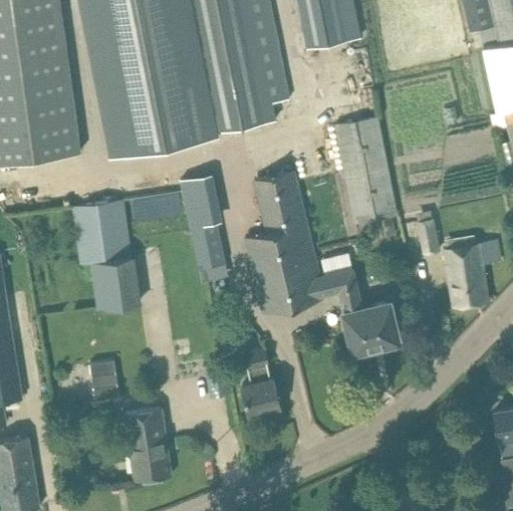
[(55,0),(0,0),(0,165),(78,155),(55,0)]
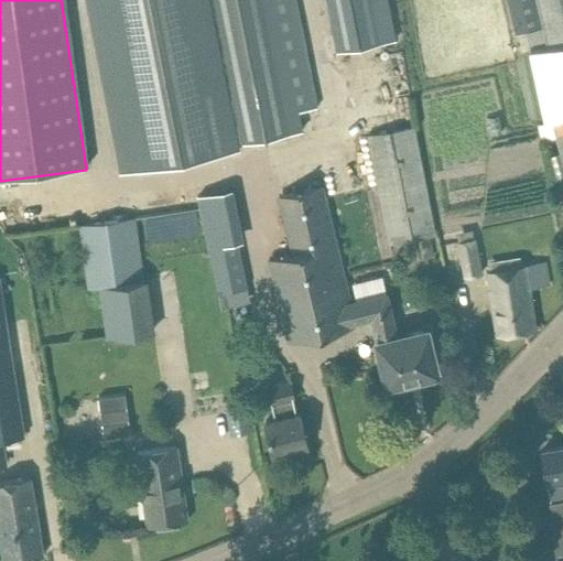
[(295,0),(86,0),(121,175),(241,152),(240,148),(304,135),(301,115),(318,111),(295,0)]
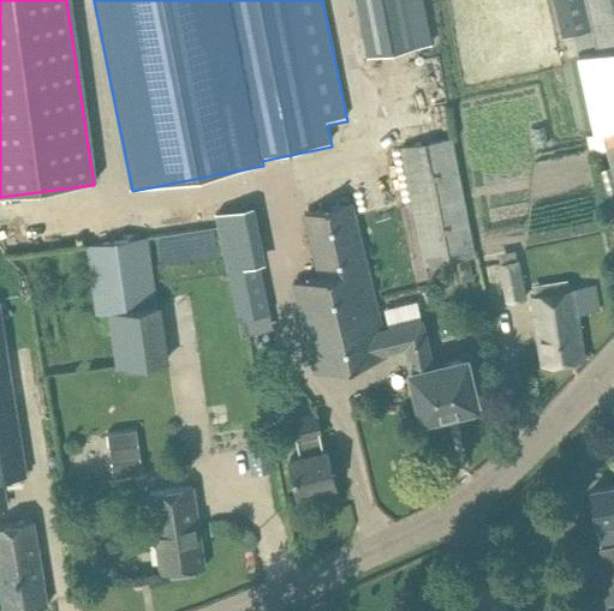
[(433,49),(422,0),(355,0),(367,61),(433,49)]
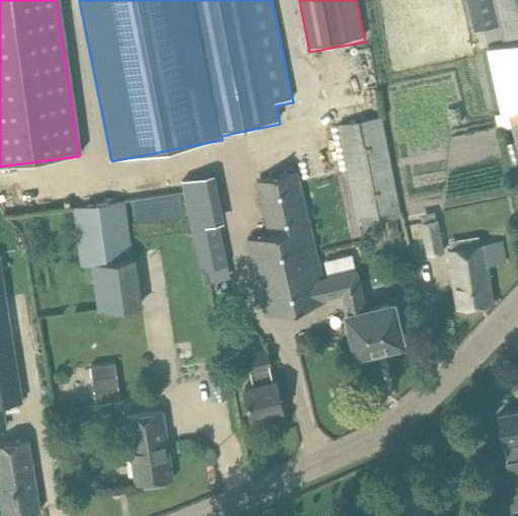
[(493,0),(467,0),(470,9),(479,7),(485,31),(500,28),(493,0)]
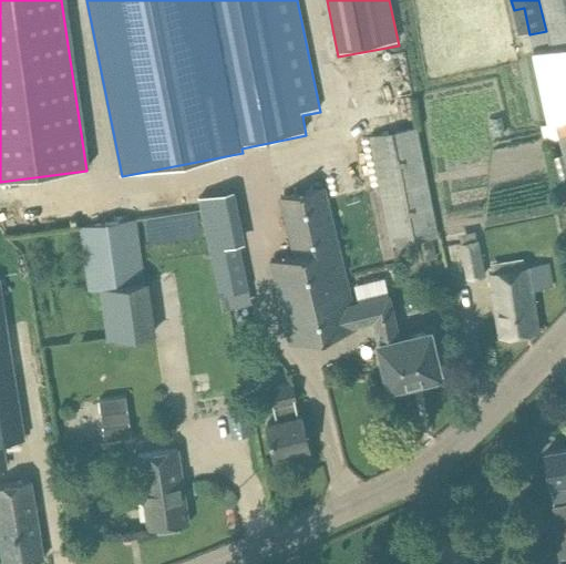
[(547,144),(557,141),(565,170),(565,124),(558,127),(556,123),(543,126),(547,144)]
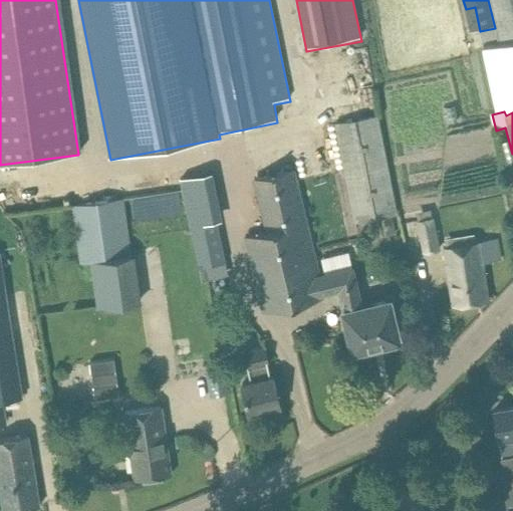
[(353,225),(378,221),(382,240),(397,237),(393,218),(396,217),(376,117),(334,125),(353,225)]
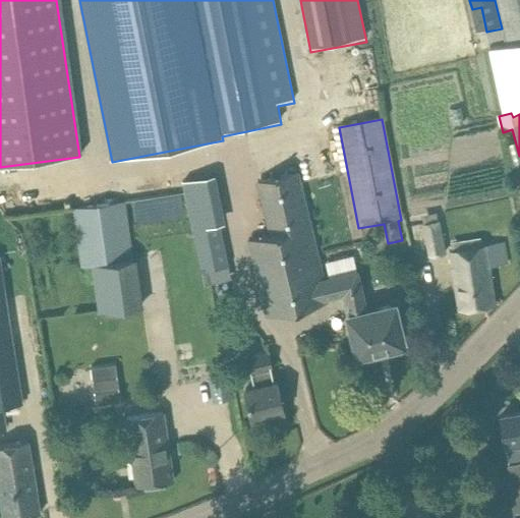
[(249,243),(264,299),(268,319),(330,304),(329,300),(331,299),(327,284),(300,176),(255,187),(268,239),(249,243)]
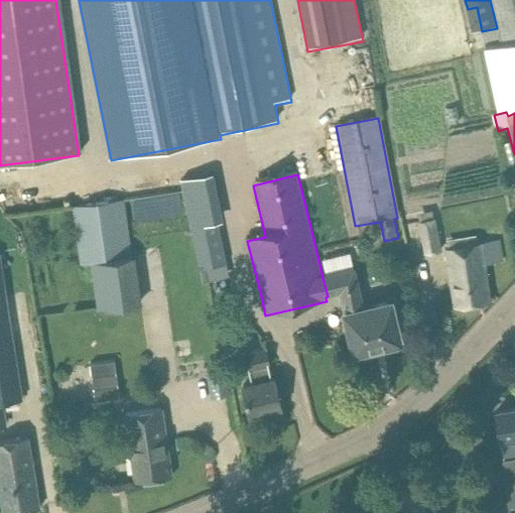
[(207,176),(181,181),(190,229),(216,224),(207,176)]
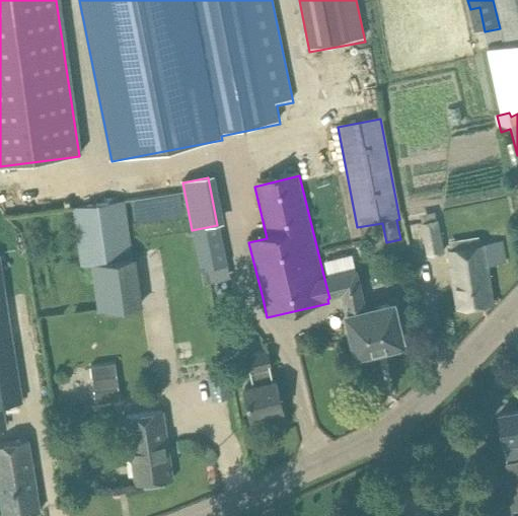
[(140,308),(133,261),(125,203),(74,210),(82,269),(93,267),(99,314),(140,308)]
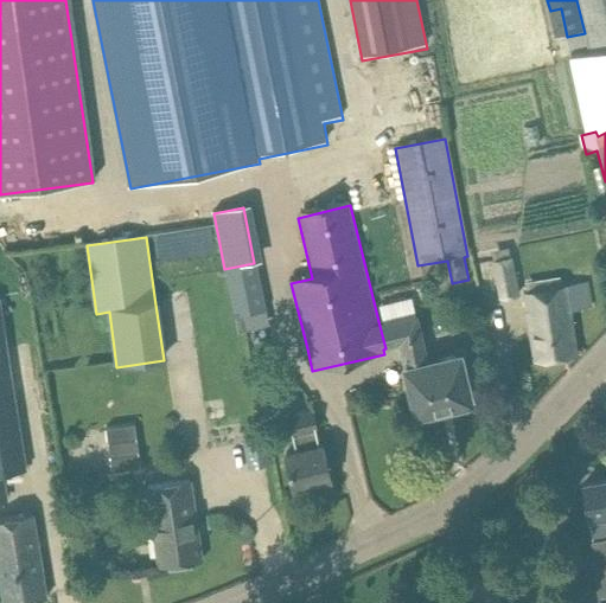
[(522,299),(514,260),(511,260),(510,250),(492,254),(495,262),(491,263),(501,303),(522,299)]
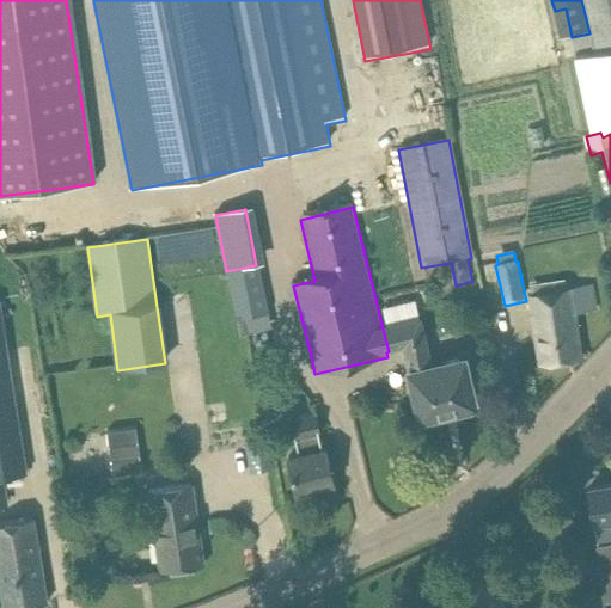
[(532,299),(530,299),(537,343),(541,367),(582,360),(575,317),(592,314),(599,313),(596,289),(587,290),(568,294),(532,299)]
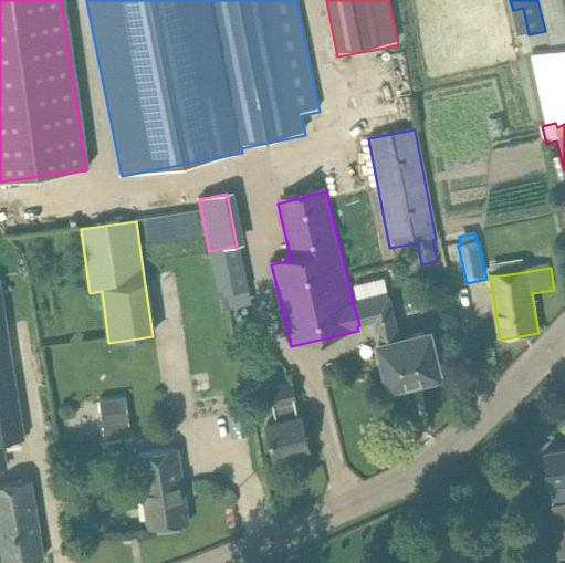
[(254,283),(229,288),(234,316),(260,311),(254,283)]
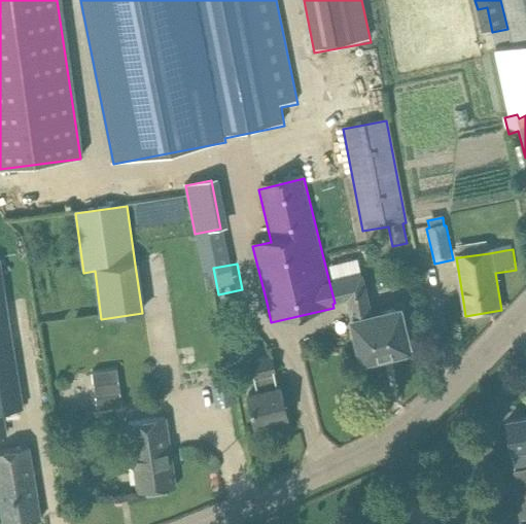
[(358,280),(330,287),(335,303),(349,300),(363,361),(410,350),(400,310),(367,318),(358,280)]
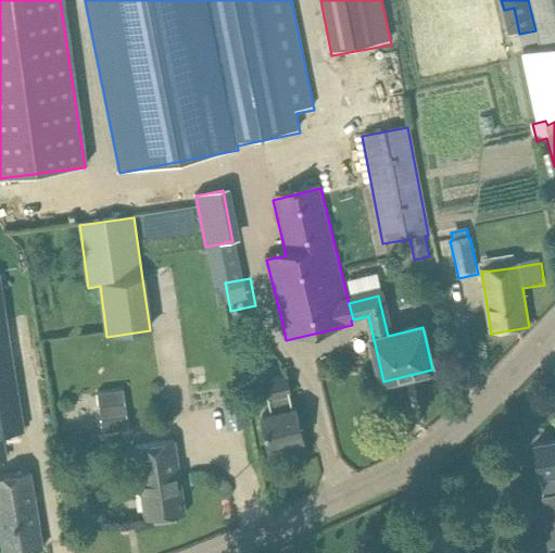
[(0,439),(23,436),(9,343),(0,344),(0,464),(1,465),(0,455),(0,439)]
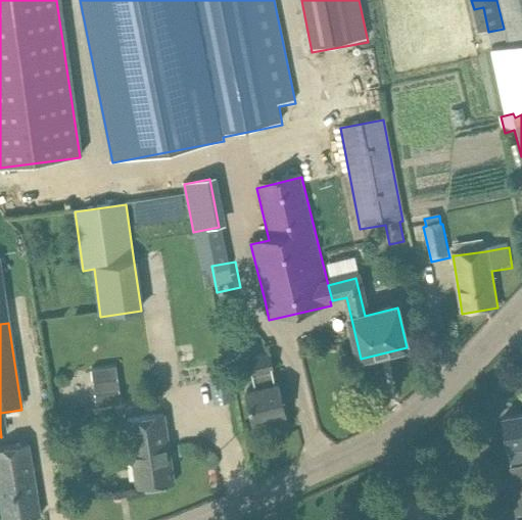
[(286,415),(281,395),(279,385),(274,386),(271,372),(274,371),(270,357),(248,362),(251,377),(253,376),(256,389),(246,392),(254,423),(286,415)]
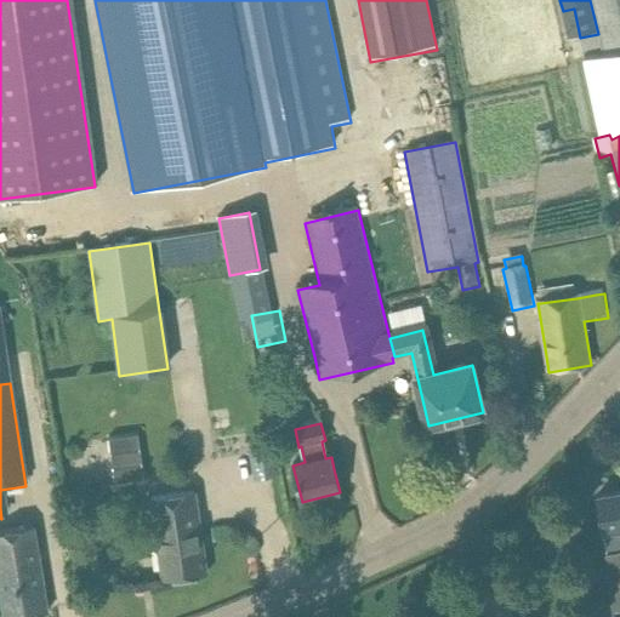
[(138,438),(109,441),(114,484),(143,480),(138,438)]
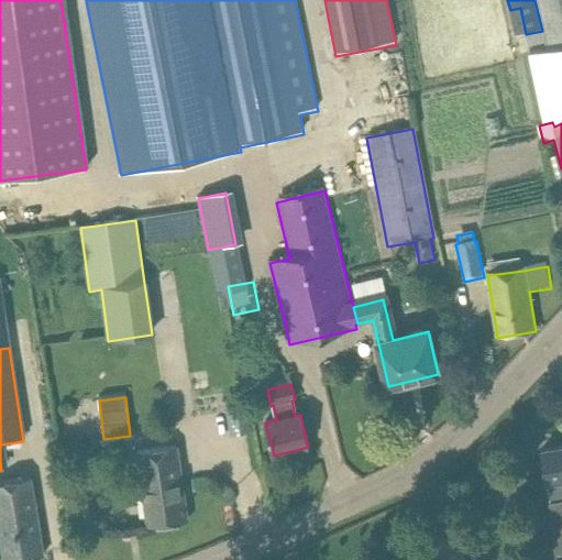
[(188,523),(185,501),(177,449),(139,454),(149,528),(188,523)]
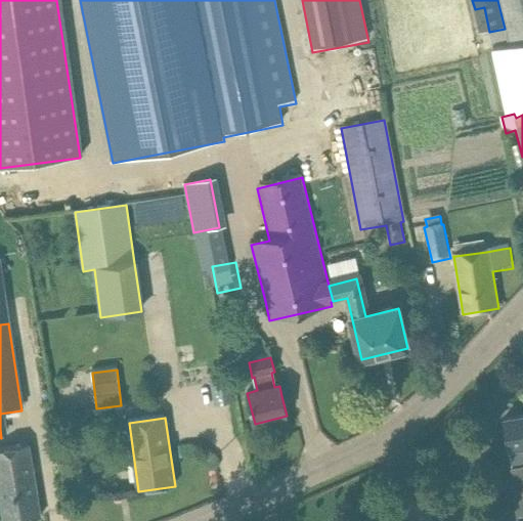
[(519,520),(519,518),(522,517),(522,418),(505,421),(518,511),(500,513),(502,520),(519,520)]
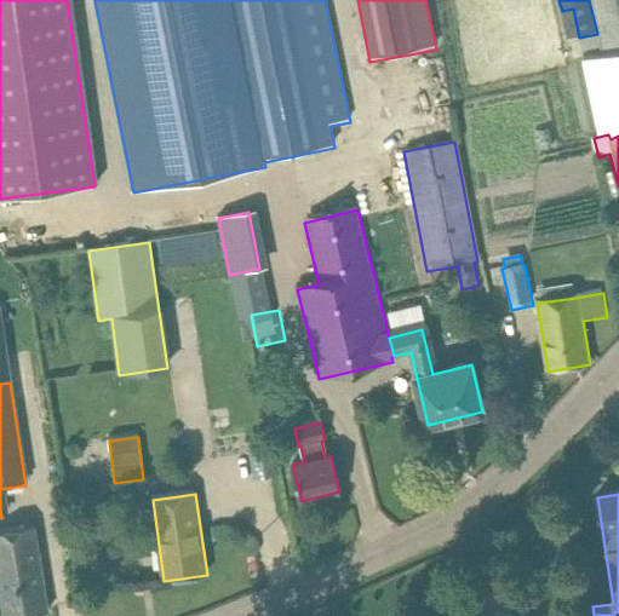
[(0,534),(0,585),(5,615),(40,615),(50,614),(45,589),(36,529),(4,534),(0,534)]
